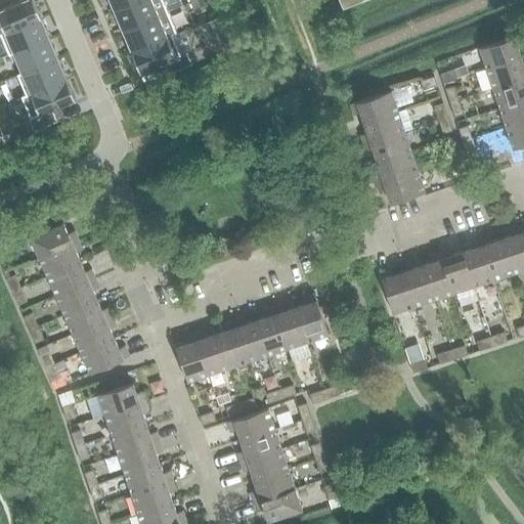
[(32,0),(22,0),(0,9),(0,34),(40,17),(32,0)]
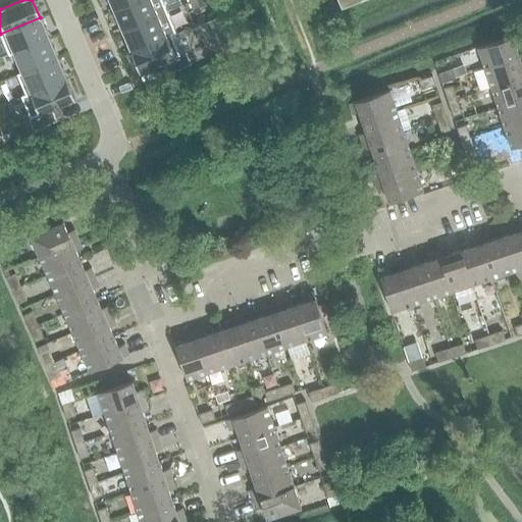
[(108,0),(113,11),(139,0),(108,0)]
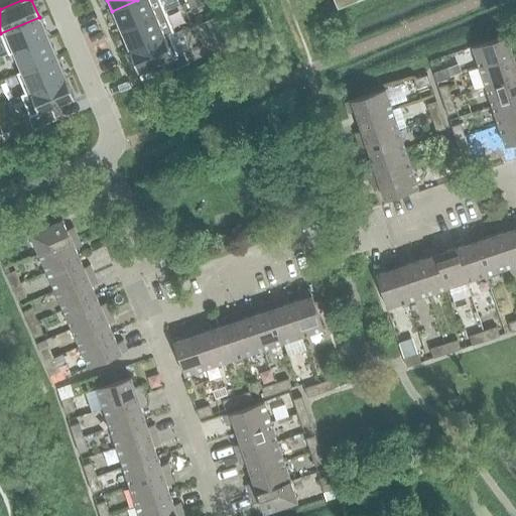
[(158,0),(137,0),(112,11),(120,31),(164,12),(158,0)]
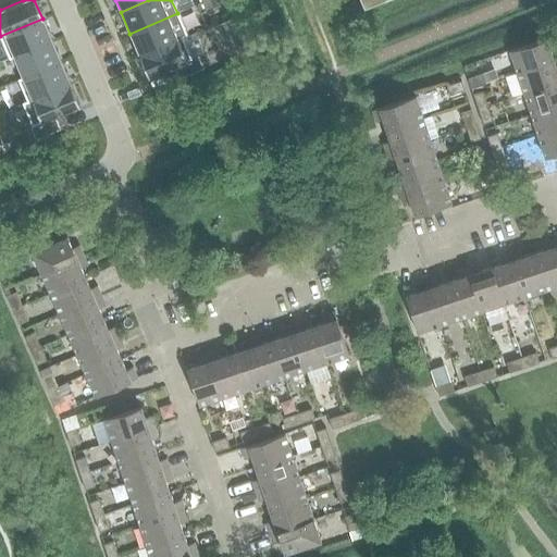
[(214,0),(207,0),(201,2),(206,11),(218,5),(214,0)]
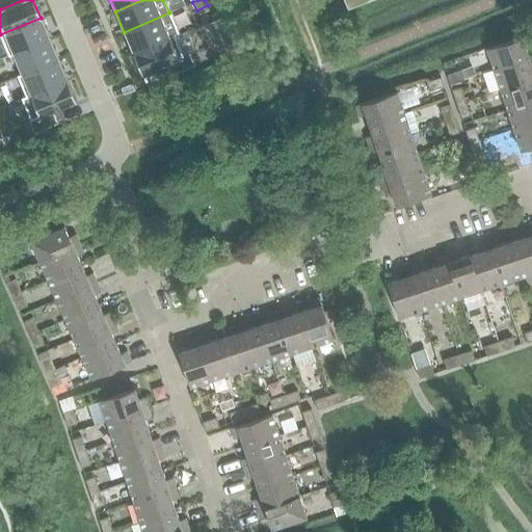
[(169,12),(124,32),(132,53),(178,33),(169,12)]
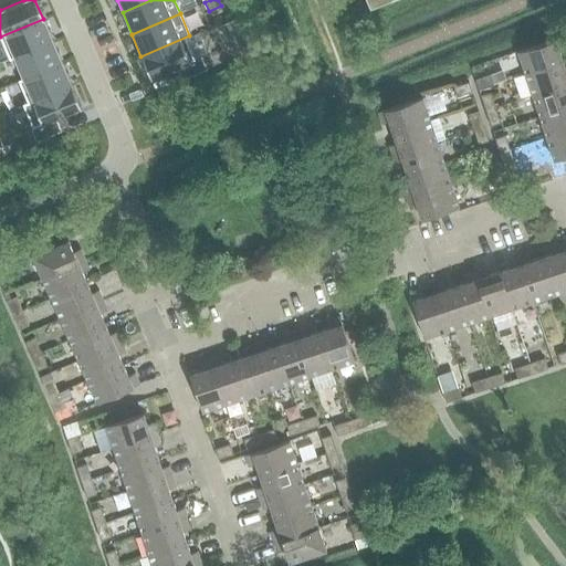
[(43,19),(0,37),(0,39),(9,60),(53,41),(43,19)]
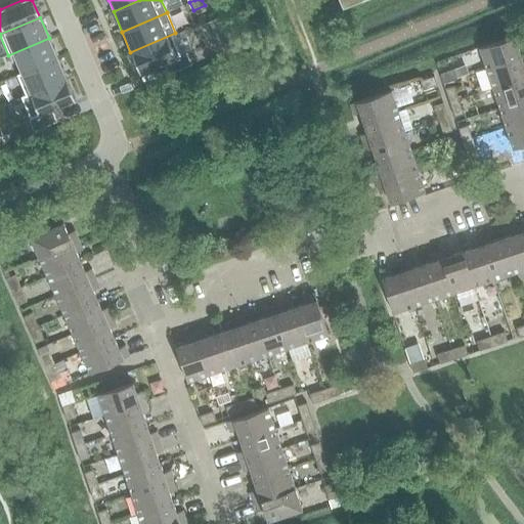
[(209,22),(212,31),(221,27),(217,18),(209,22)]
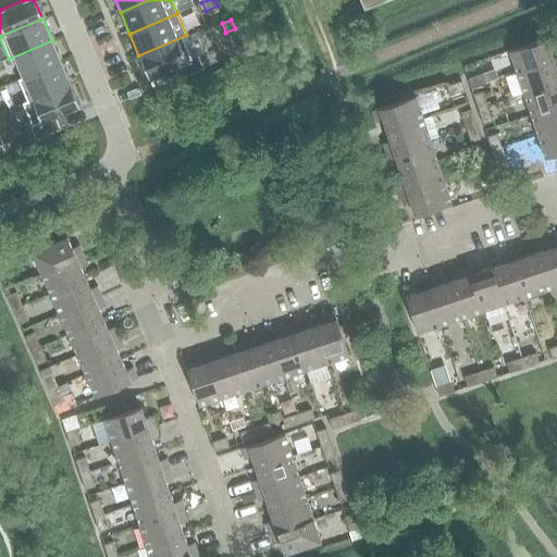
[(186,35),(138,56),(148,77),(173,66),(178,79),(202,69),(198,57),(192,59),(182,37),(187,35),(186,35)]
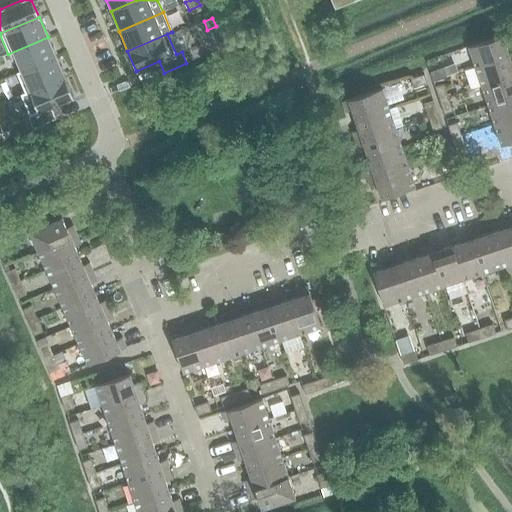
[(474,67),(508,56),(505,46),(511,44),(508,34),(467,47),(474,67)]
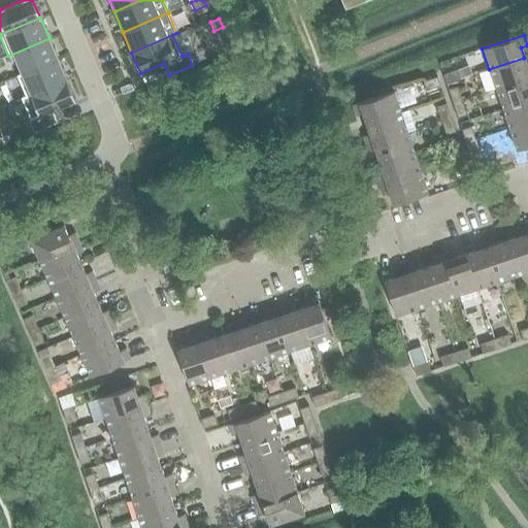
[(50,38),(8,56),(12,55),(21,73),(17,75),(17,76),(58,59),(50,38)]
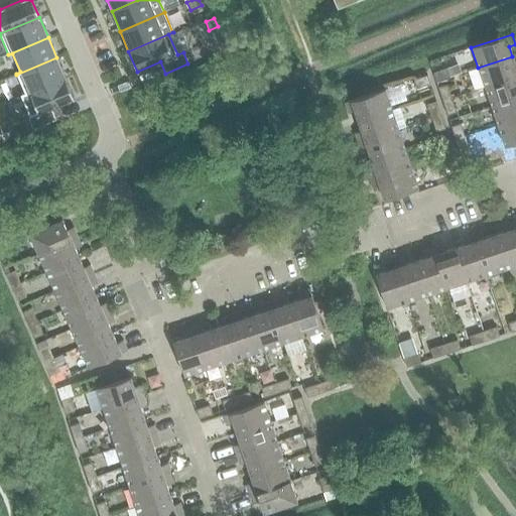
[(228,50),(224,41),(216,45),(219,54),(228,50)]
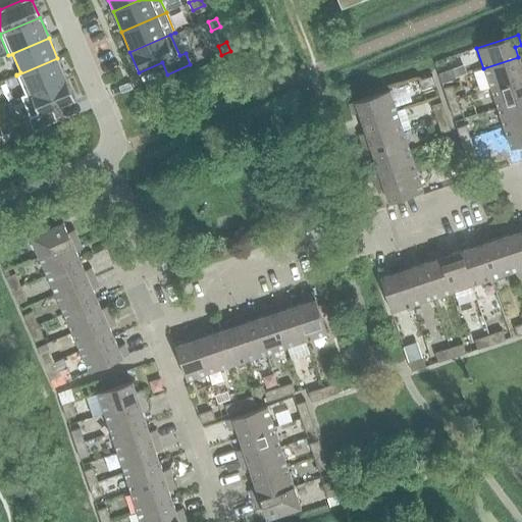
[(483,68),(490,89),(521,77),(521,67),(518,57),(483,68)]
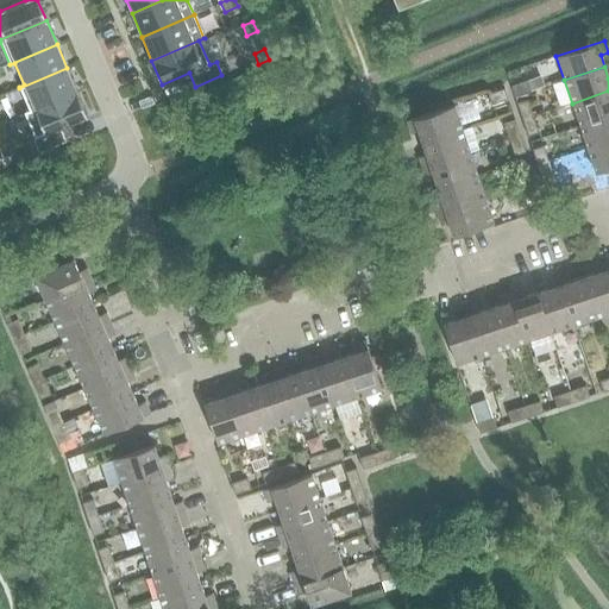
[(67,68),(19,88),(29,111),(24,113),(24,114),(76,92),(67,68)]
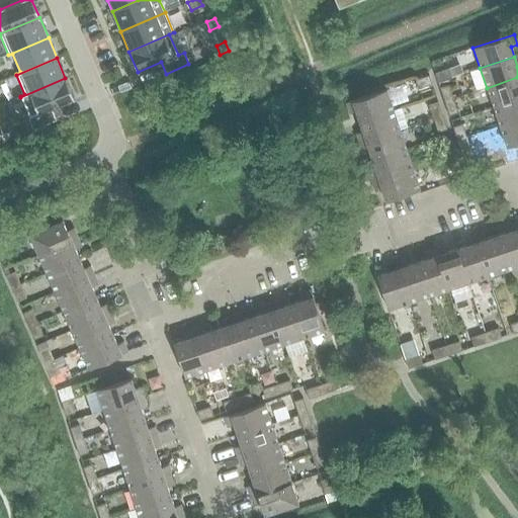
[(449,77),(446,68),(433,73),(436,81),(449,77)]
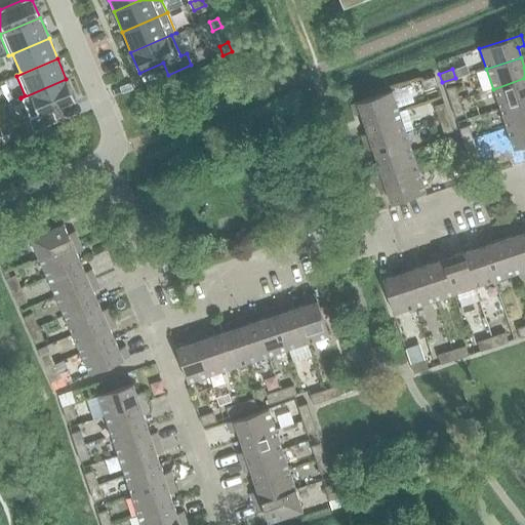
[(421,89),(435,85),(432,76),(418,81),(421,89)]
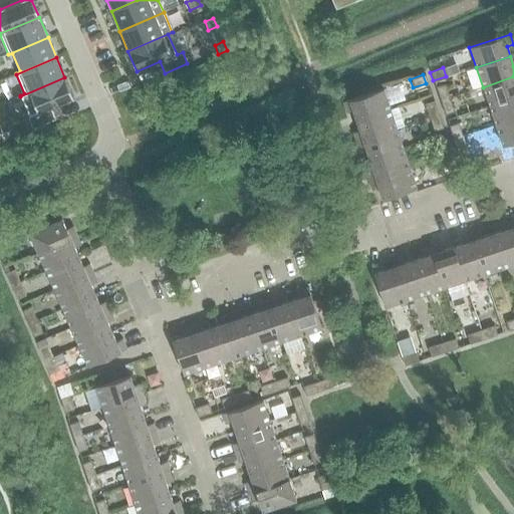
[(489,106),(513,97),(513,76),(483,87),(489,106)]
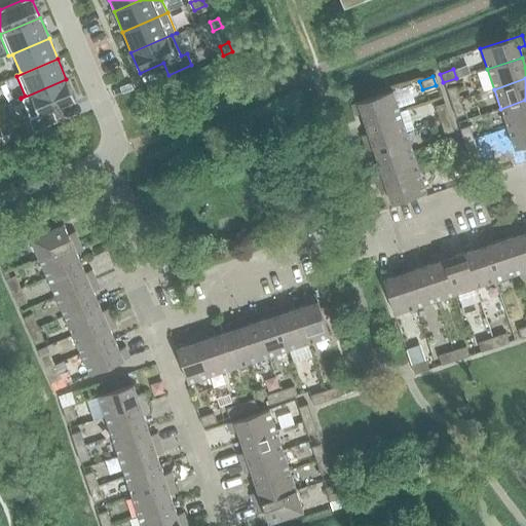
[(66,79),(21,99),(30,119),(28,120),(33,132),(57,122),(51,110),(75,100),(66,79)]
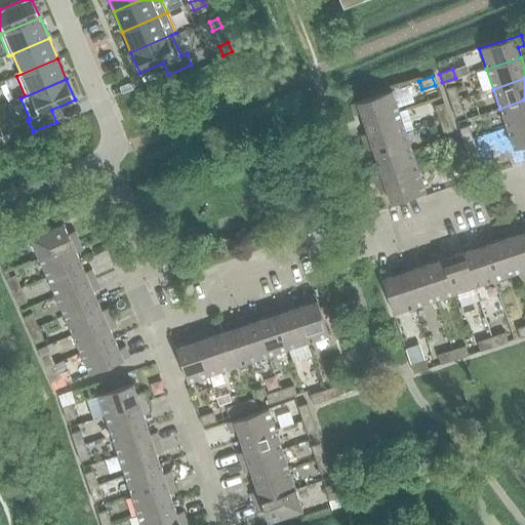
[(448,103),(456,99),(452,86),(444,89),(448,103)]
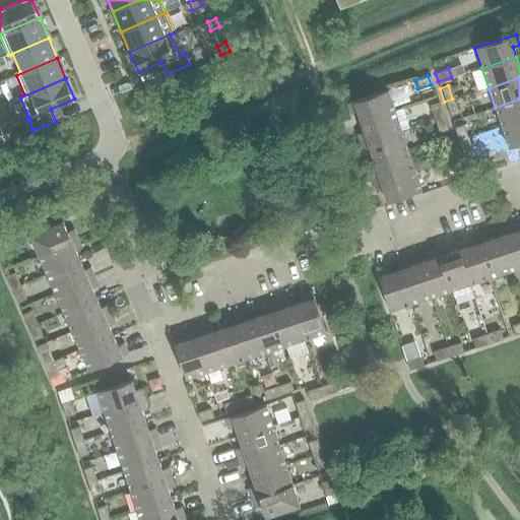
[(359,122),(394,110),(387,89),(352,102),(359,122)]
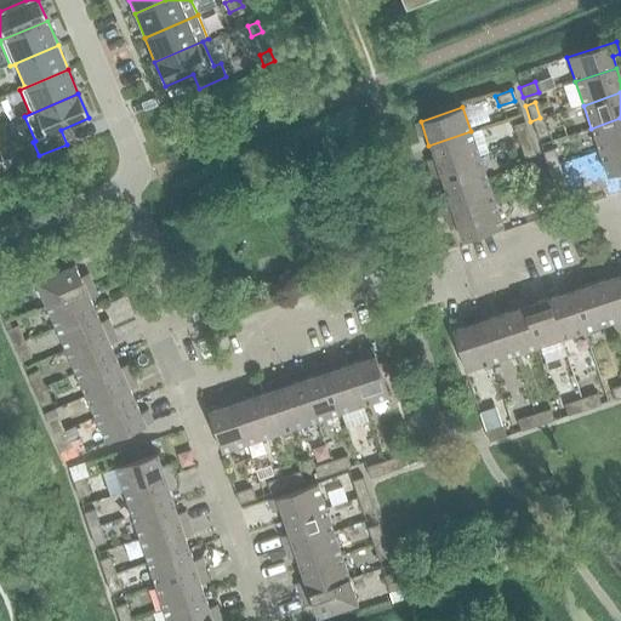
[(530,121),(536,136),(546,134),(540,118),(530,121)]
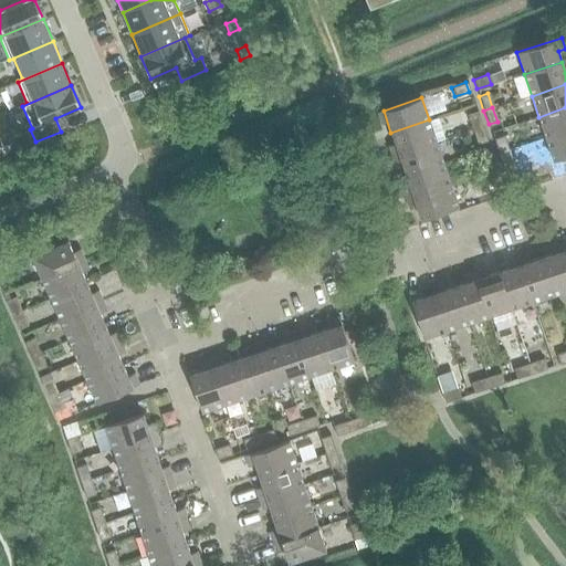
[(565,107),(538,117),(545,139),(565,132),(565,107)]
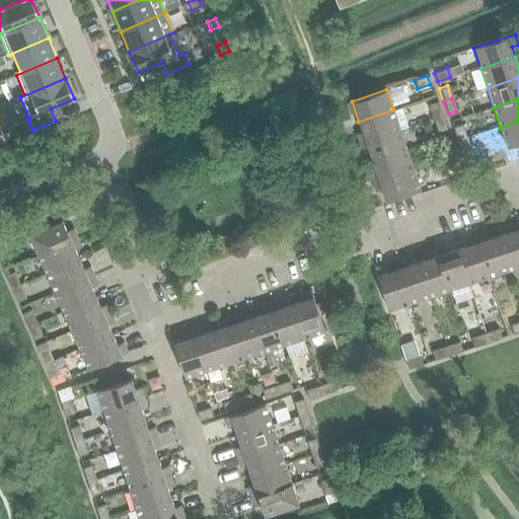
[(432,119),(440,116),(436,102),(427,105),(432,119)]
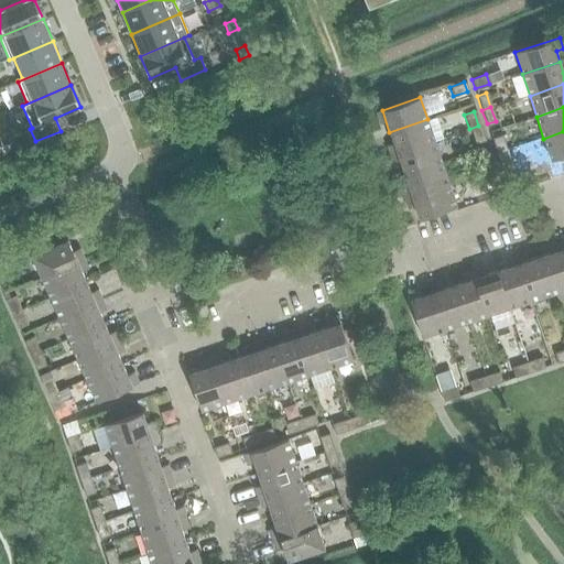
[(389,132),(397,153),(434,141),(427,119),(389,132)]
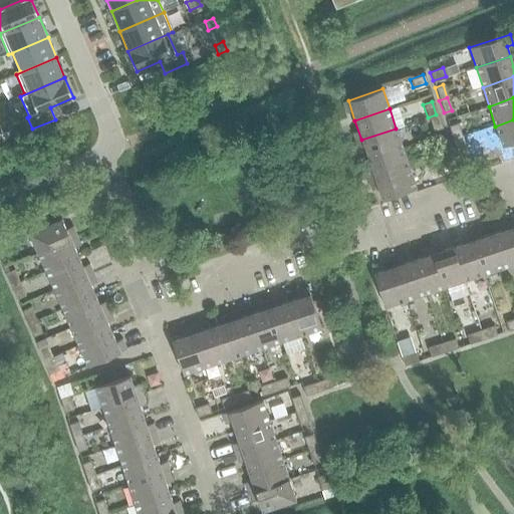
[(441,127),(436,114),(428,117),(432,131),(441,127)]
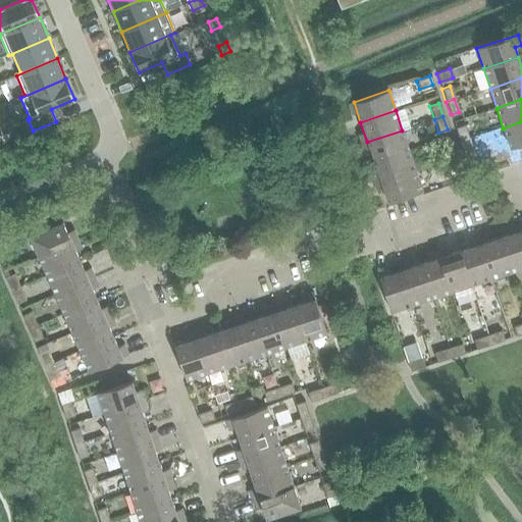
[(521,121),(503,128),(510,149),(521,145),(521,121)]
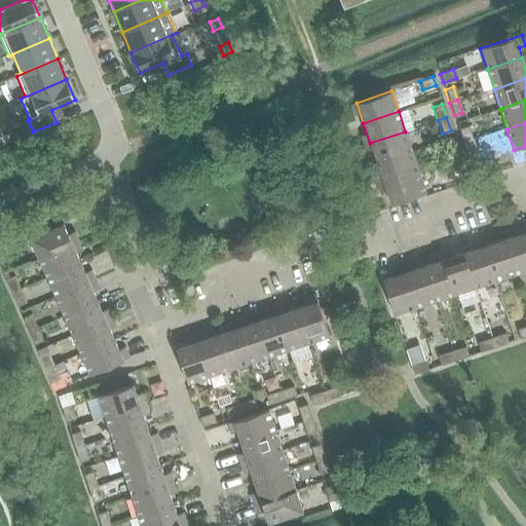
[(462,142),(471,139),(466,126),(458,128),(462,142)]
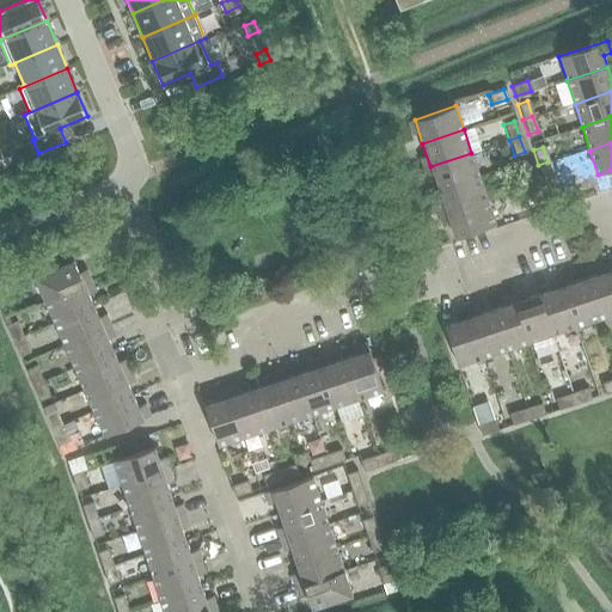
[(439,190),(479,176),(471,153),(430,166),(439,190)]
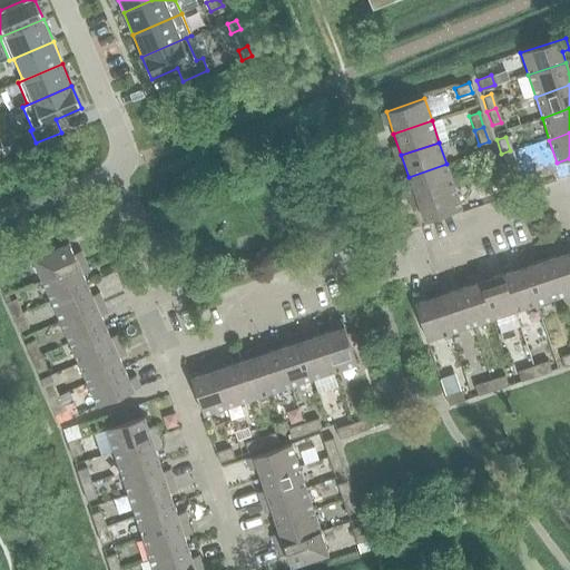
[(501,154),(507,168),(516,165),(510,150),(501,154)]
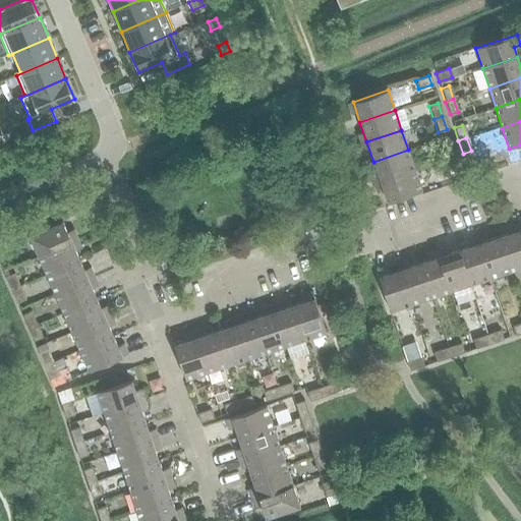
[(447,159),(455,156),(450,142),(442,146),(447,159)]
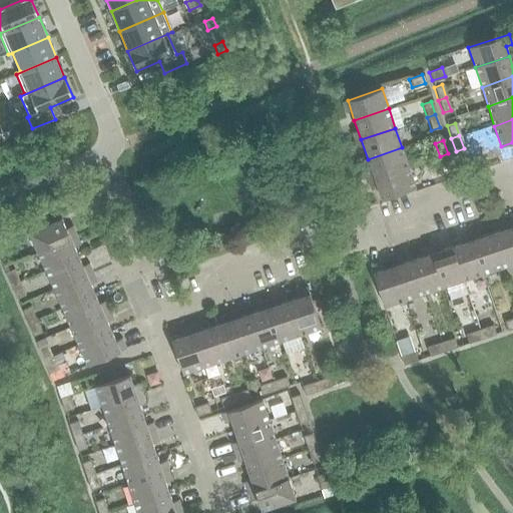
[(368,159),(374,178),(408,167),(402,147),(368,159)]
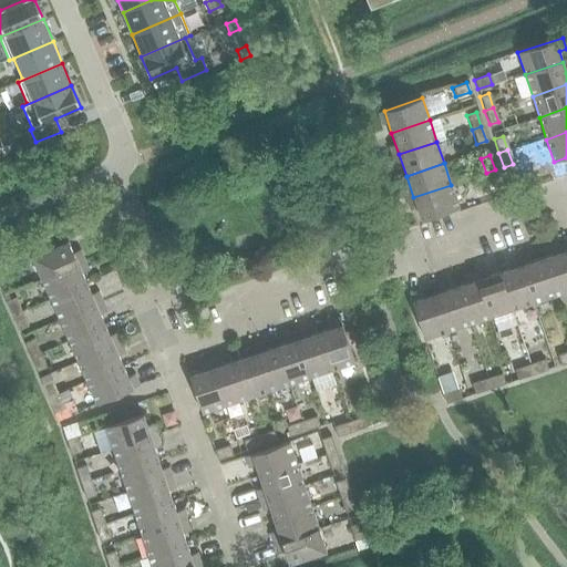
[(500,183),(495,169),(486,173),(491,186),(500,183)]
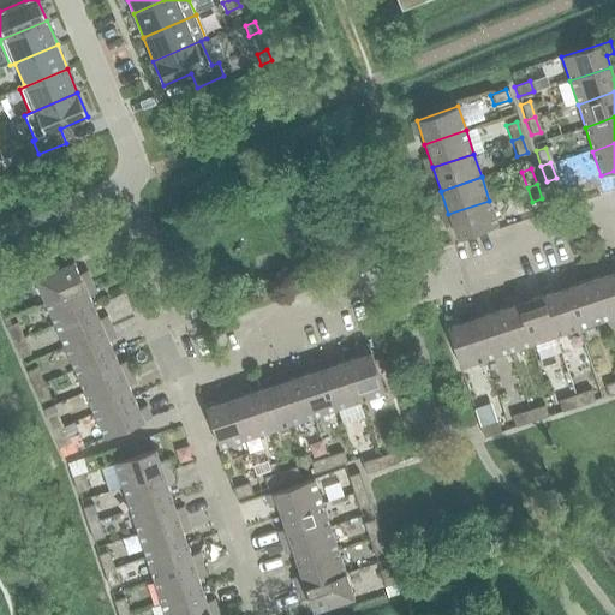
[(497,226),(489,201),(448,214),(457,238),(497,226)]
